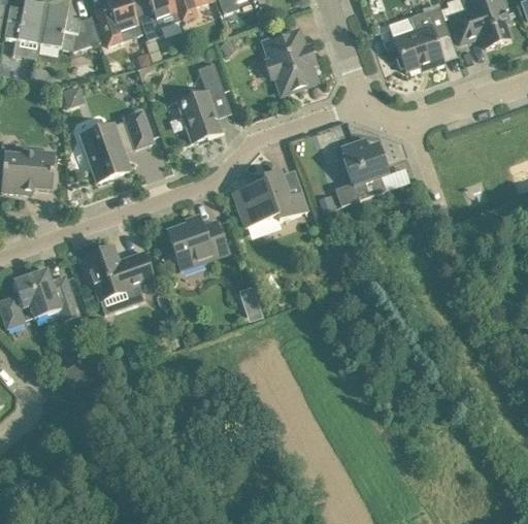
[(95,10),(105,39),(107,45),(142,33),(130,0),(107,0),(108,5),(95,10)]
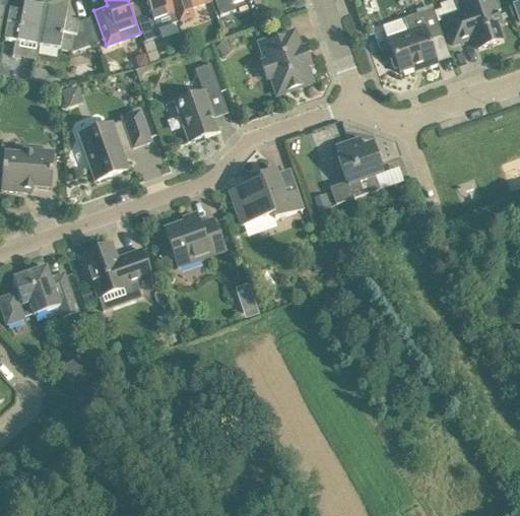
[(146,0),(147,2),(134,6),(145,39),(159,34),(156,26),(177,19),(170,0),(146,0)]
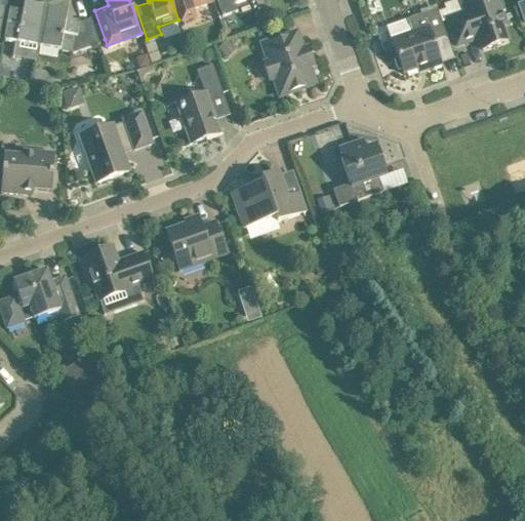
[(174,0),(179,12),(182,18),(196,14),(193,6),(210,0),(174,0)]
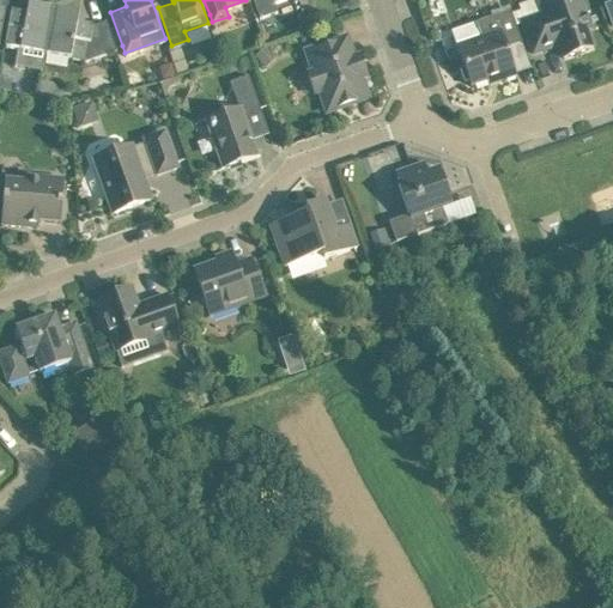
[(254,0),(260,16),(275,10),(272,1),(275,0),(254,0)]
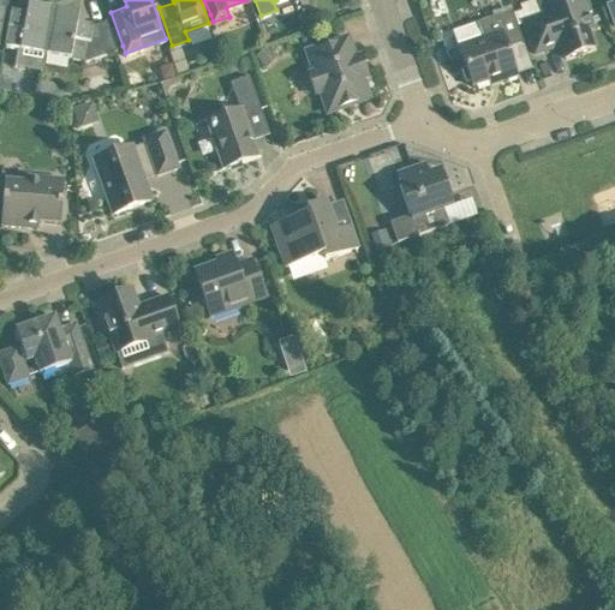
[(524,19),(527,28),(535,51),(561,41),(566,55),(595,45),(587,28),(592,25),(583,0),(553,0),(543,4),(545,12),(524,19)]
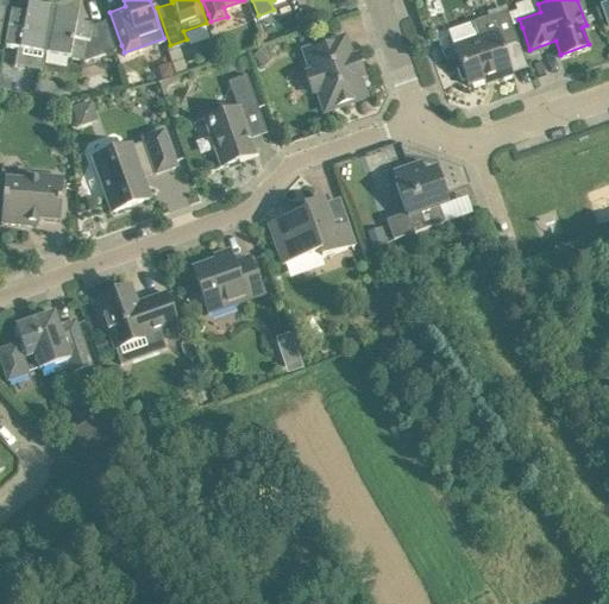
[(45,51),(50,20),(54,6),(29,1),(26,11),(11,8),(5,44),(18,46),(14,62),(42,68),(45,51)]
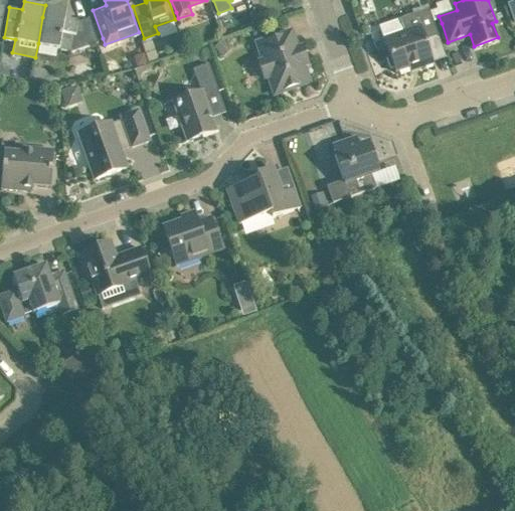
[(45,5),(42,17),(38,43),(72,49),(99,40),(91,15),(77,19),(64,17),(66,8),(45,5)]
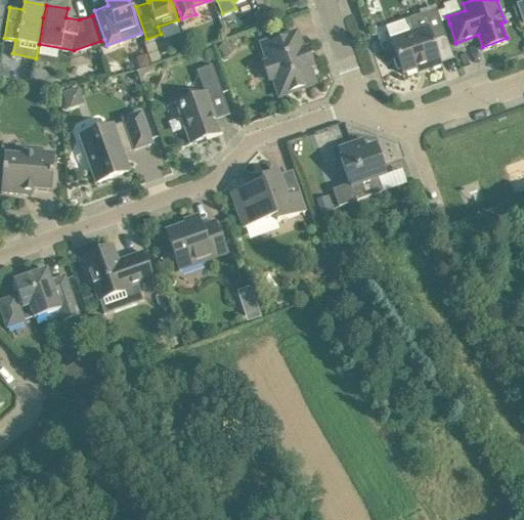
[(436,6),(386,24),(402,71),(426,62),(427,67),(441,61),(433,37),(446,33),(436,6)]
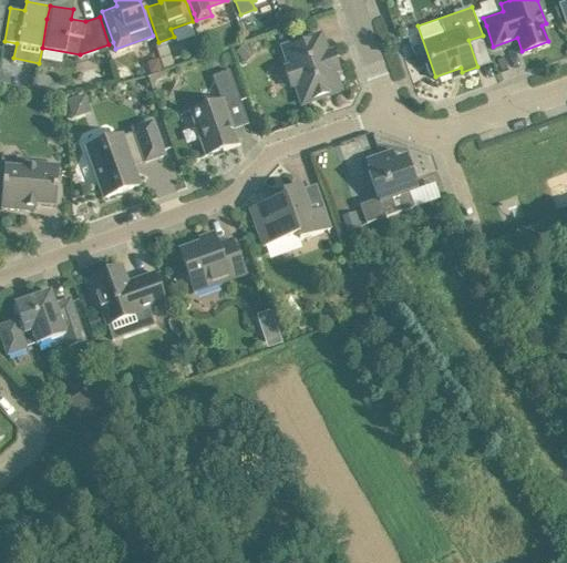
[(333,69),(339,67),(332,49),(328,51),(321,32),(284,44),(290,64),(285,65),(291,83),(296,82),(302,101),(340,88),(333,69)]
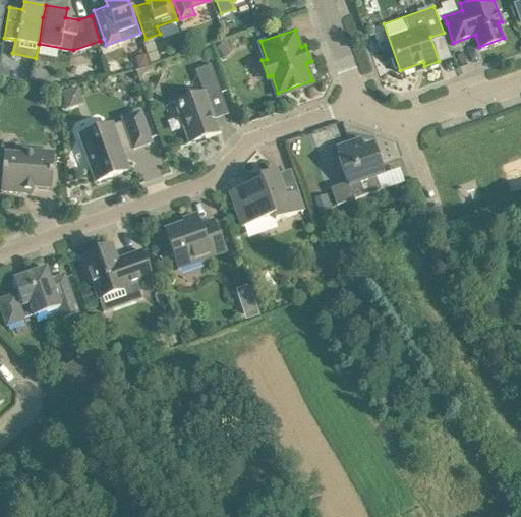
[(217,44),(226,52),(235,44),(226,35),(217,44)]
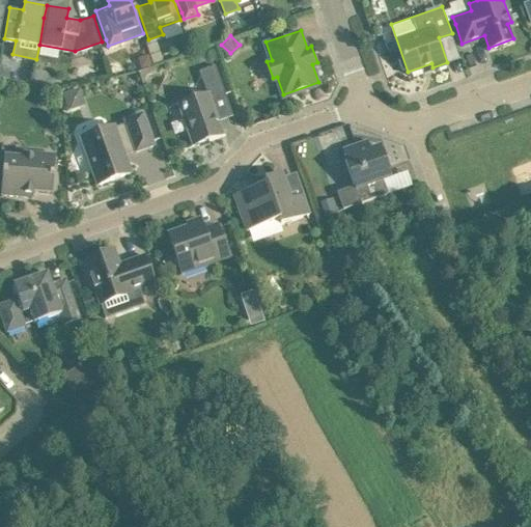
[(158,50),(149,53),(152,62),(161,59),(158,50)]
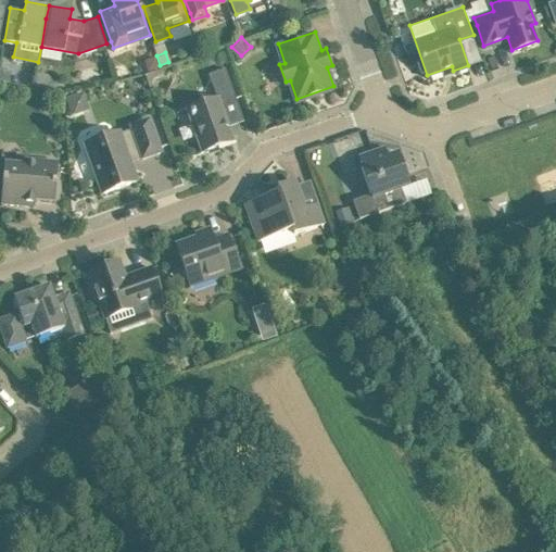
[(117,55),(111,58),(114,70),(122,67),(117,55)]
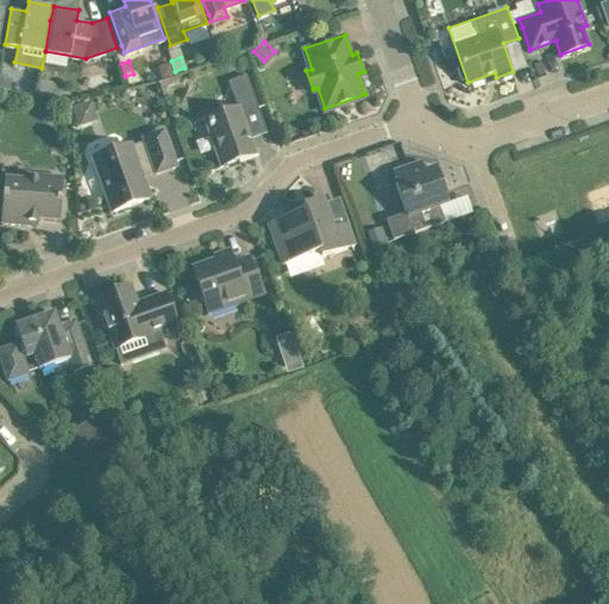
[(169,61),(164,62),(161,70),(162,76),(174,71),(169,61)]
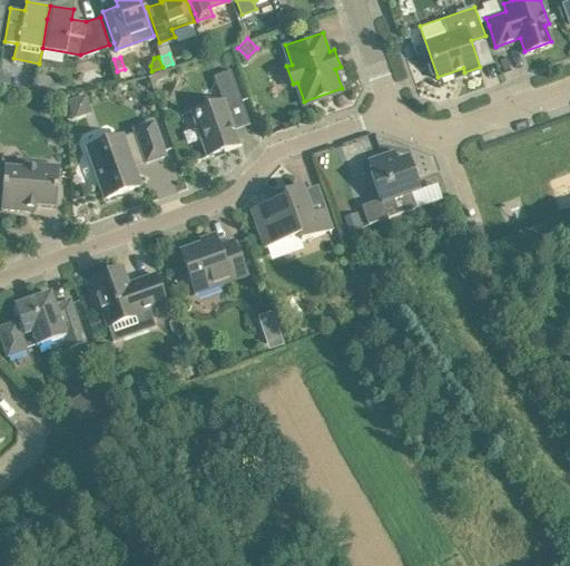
[(192,107),(208,154),(238,144),(225,103),(242,97),(232,67),(214,74),(222,97),(192,107)]
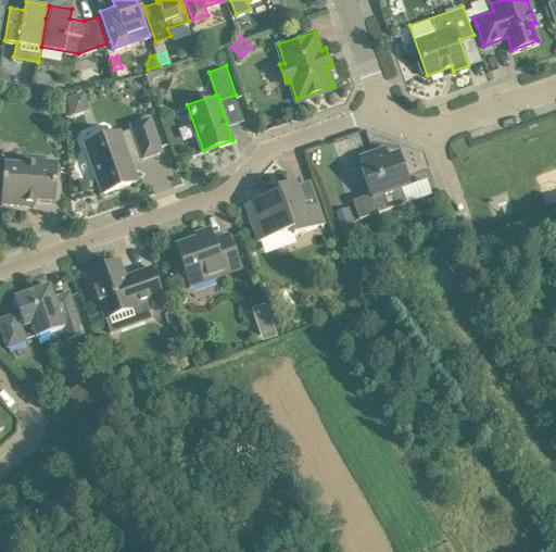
[(11,69),(0,66),(0,78),(9,80),(11,69)]
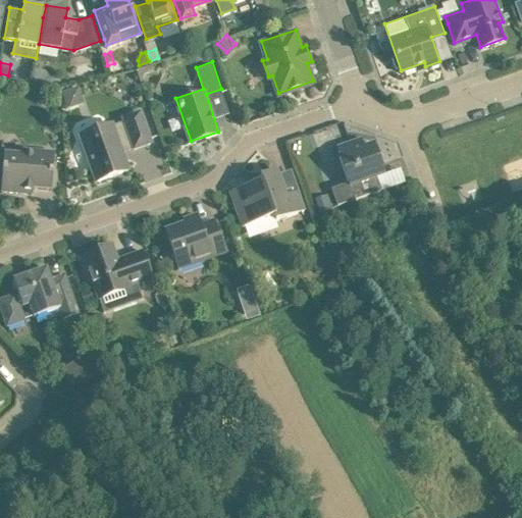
[(63,87),(68,102),(84,97),(79,82),(63,87)]
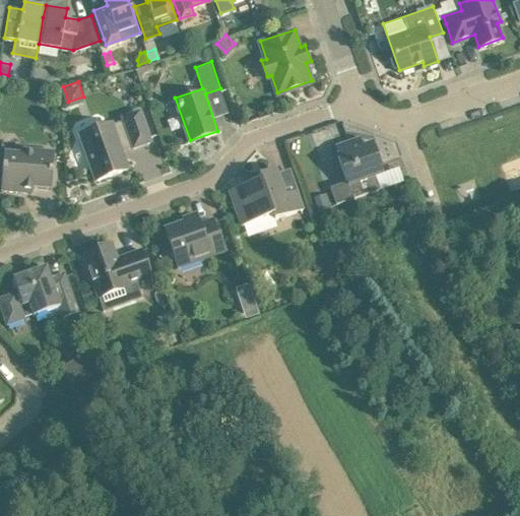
[(111,120),(78,131),(88,159),(95,179),(128,167),(121,146),(132,142),(133,146),(150,140),(139,110),(123,116),(124,119),(112,123),(111,120)]
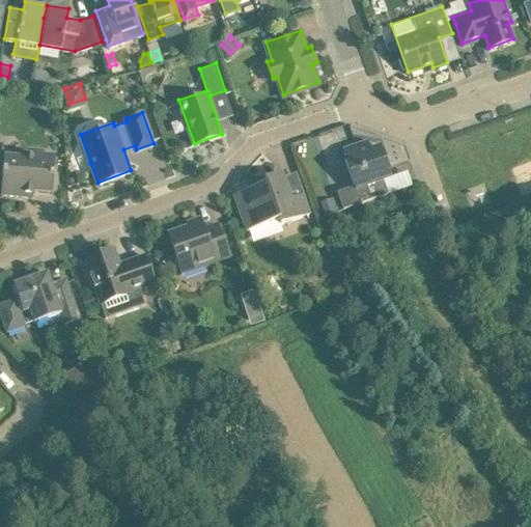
[(337,189),(343,209),(388,191),(383,177),(391,174),(380,144),(370,147),(367,139),(343,147),(355,183),(337,189)]
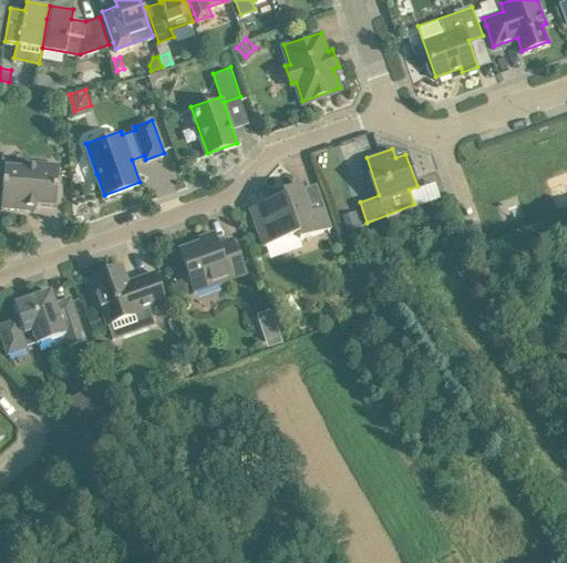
[(1,206),(24,208),(26,202),(55,204),(59,162),(18,159),(18,164),(4,163),(1,206)]
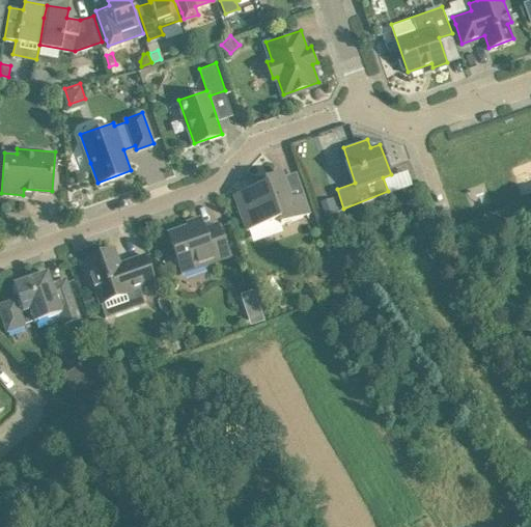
[(266,181),(234,193),(247,228),(279,217),(281,222),(309,212),(302,192),(290,196),(281,170),(264,176),(266,181)]
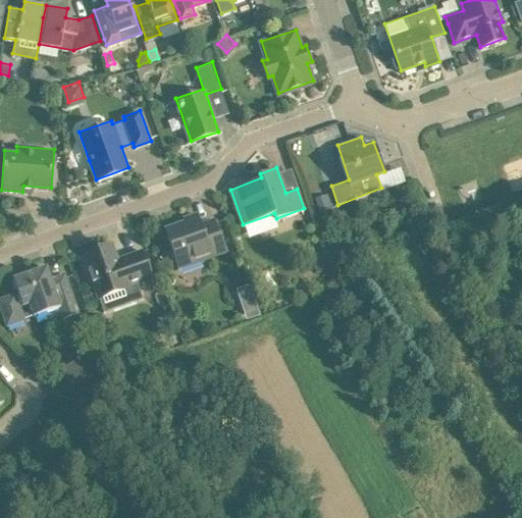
[(317,194),(321,208),(333,205),(329,190),(317,194)]
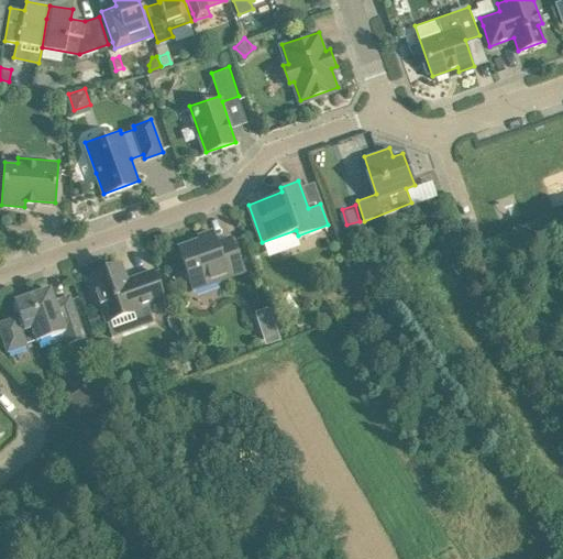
[(178,245),(192,286),(242,269),(238,256),(231,236),(216,241),(212,229),(206,231),(207,236),(178,245)]
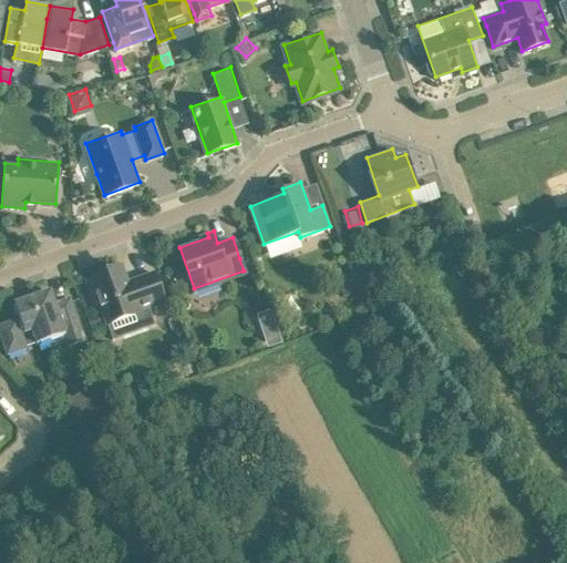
[(101,305),(107,323),(138,311),(137,309),(165,299),(162,292),(154,270),(127,280),(121,264),(86,276),(98,306),(101,305)]
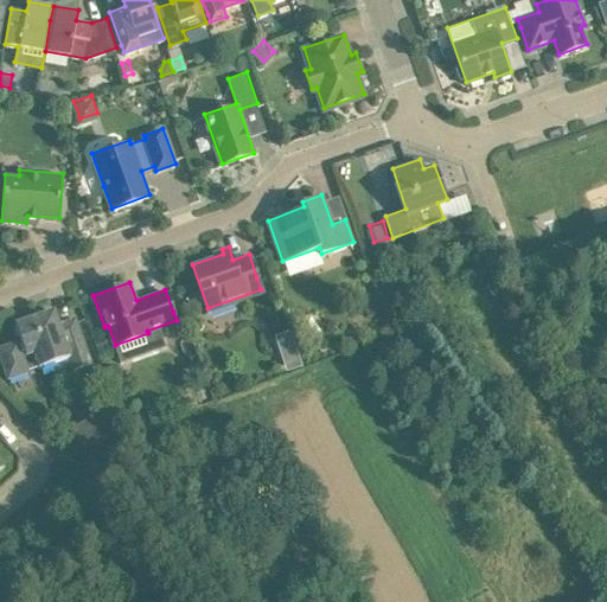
[(21,339),(0,345),(0,351),(8,377),(62,358),(69,356),(74,367),(91,362),(75,316),(58,322),(53,309),(16,322),(21,339)]
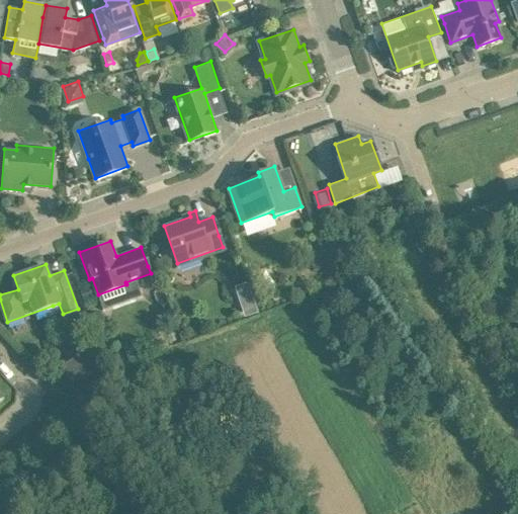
[(247,280),(235,285),(237,291),(243,294),(251,291),(247,280)]
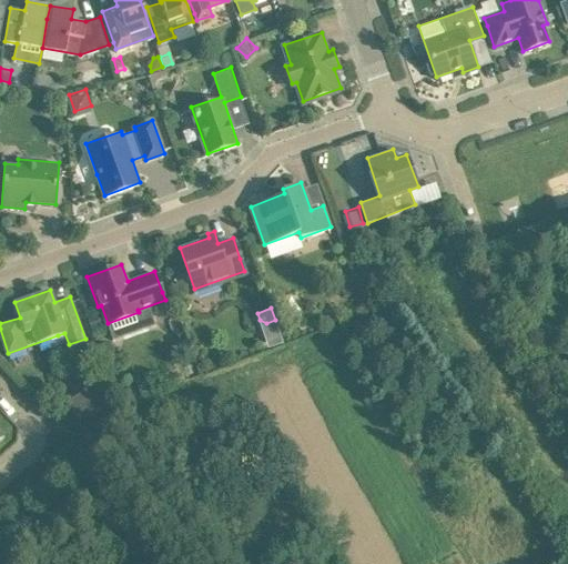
[(98,312),(88,316),(92,326),(102,322),(98,312)]
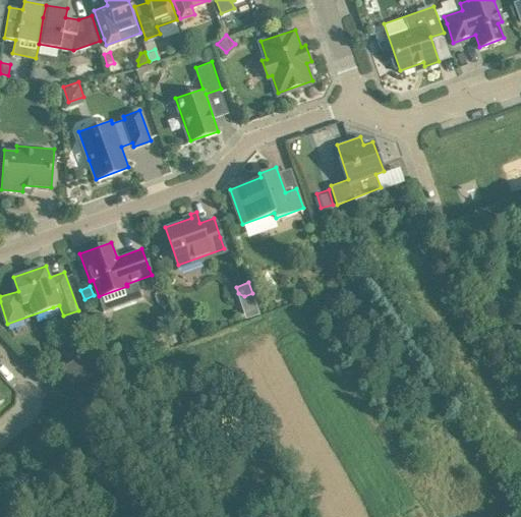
[(161,287),(154,289),(158,303),(166,301),(161,287)]
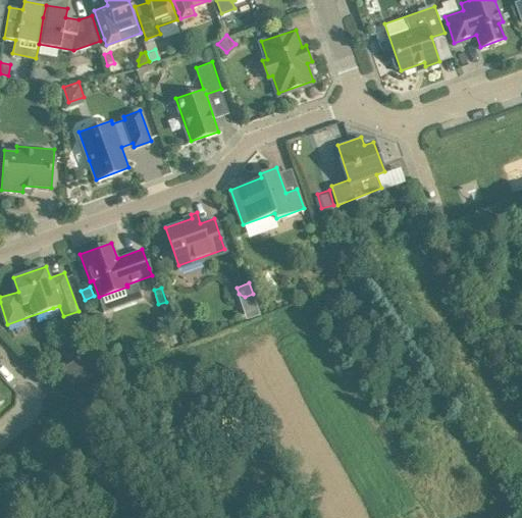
[(62,366),(70,379),(104,359),(98,345),(62,366)]
